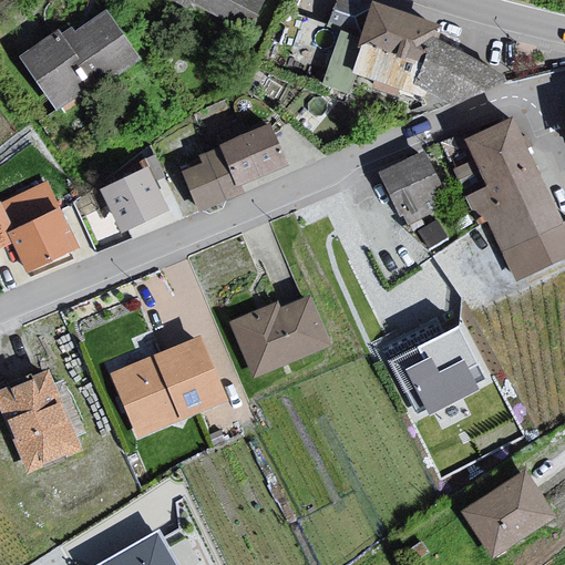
[(191,0),(253,23),(263,0),(191,0)]
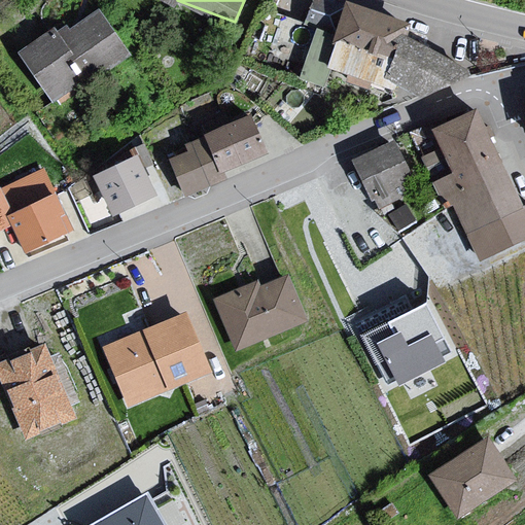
[(340,0),(326,32),(383,55),(393,34),(401,37),(407,23),(346,0),(340,0)]
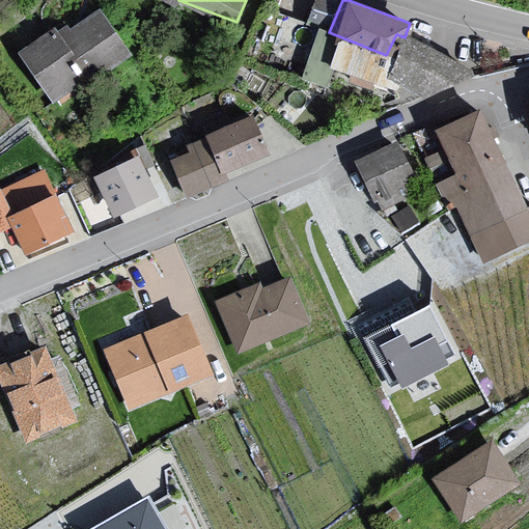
[(65,21),(17,55),(52,105),(124,43),(98,8),(71,28),(65,21)]
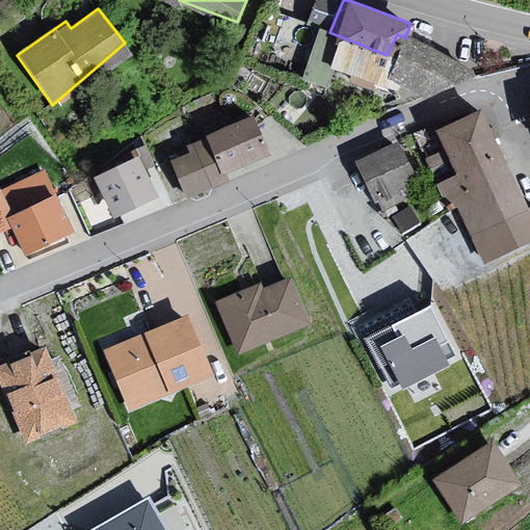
[(476,74),(405,37),(397,34),(387,55),(385,76),(422,100),(476,74)]
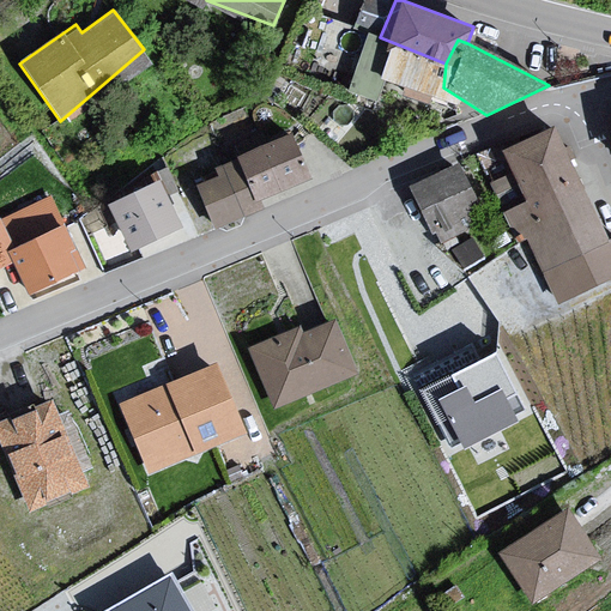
[(550,125),(496,149),(507,177),(490,183),(504,212),(498,215),(513,231),(525,239),(560,304),(610,278),(610,240),(605,242),(550,125)]
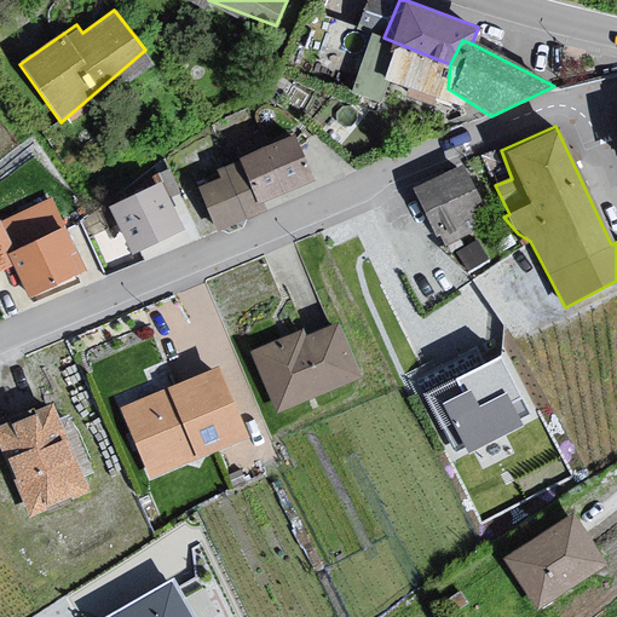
[(228,167),(196,182),(214,223),(259,206),(258,201),(306,177),(293,140),(283,133),(231,155),(228,167)]
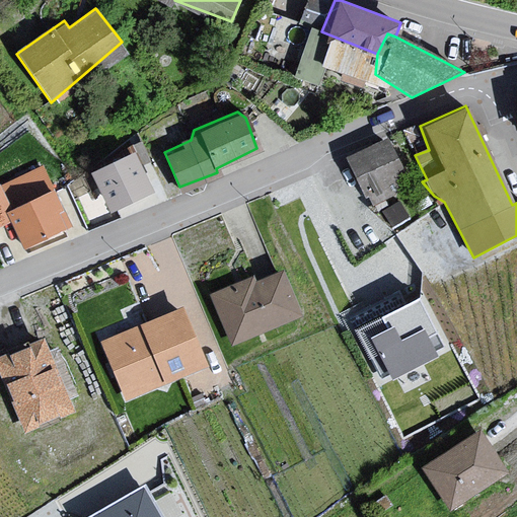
[(387,139),(345,158),(370,207),(391,204),(402,175),(387,139)]
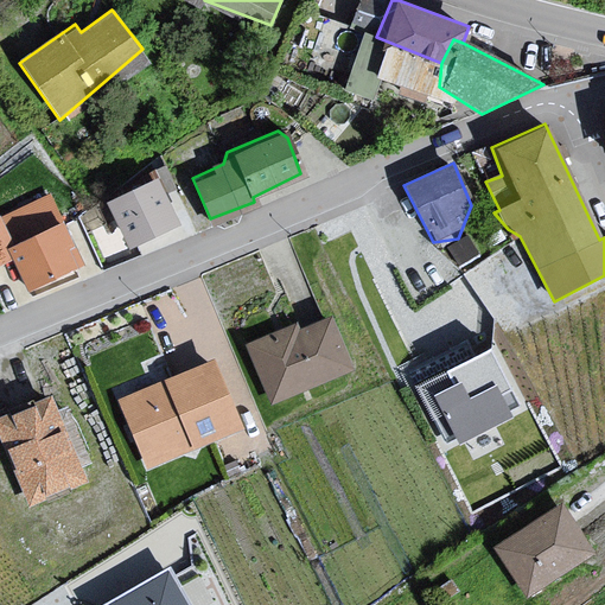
[(154,179),(101,205),(125,252),(178,225),(154,179)]
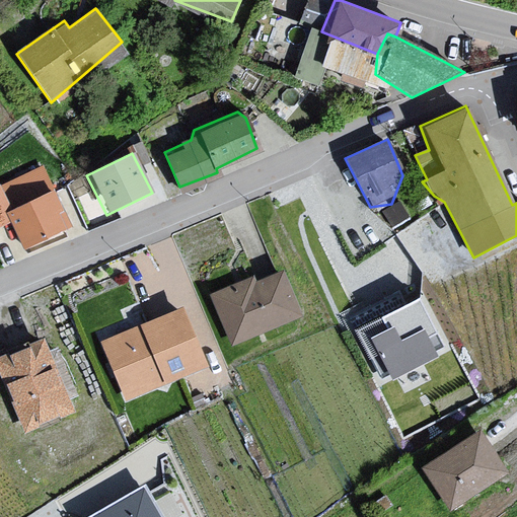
[(49,194),(3,218),(21,252),(67,228),(49,194)]
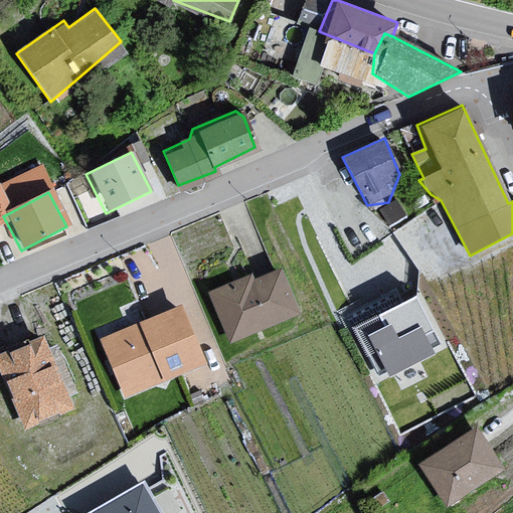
[(252,274),(205,292),(231,343),(261,334),(264,330),(303,318),(279,269),(253,280),(252,274)]
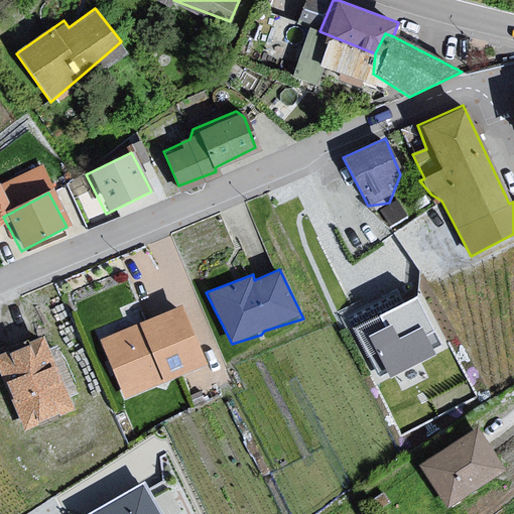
[(354,322),(381,372),(389,368),(391,371),(434,348),(433,345),(442,340),(416,289),(354,322)]
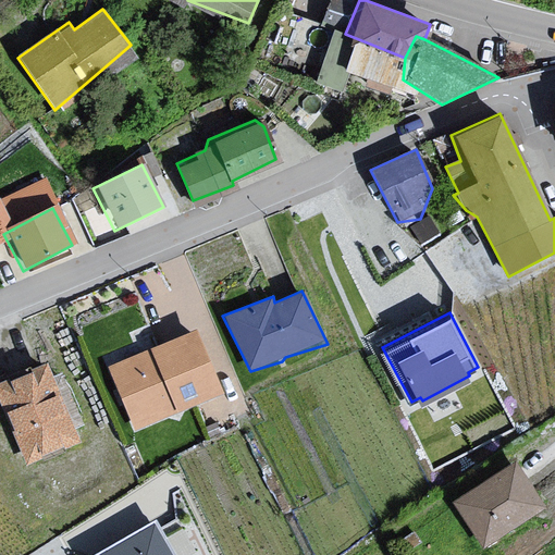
[(194,329),(108,367),(136,432),(222,394),(194,329)]
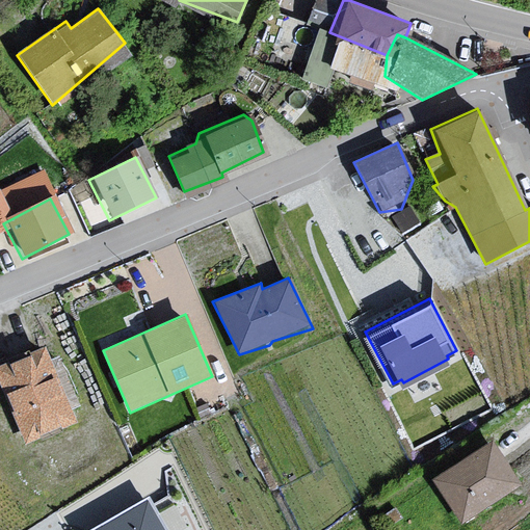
[(44,348),(0,366),(0,385),(25,444),(76,422),(44,348)]
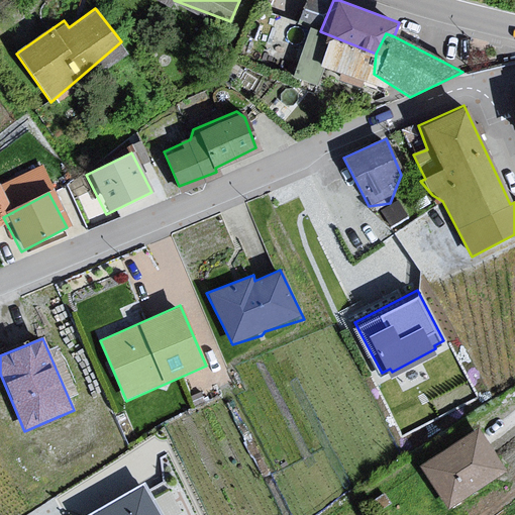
[(477,427),(418,467),(450,512),(506,471),(477,427)]
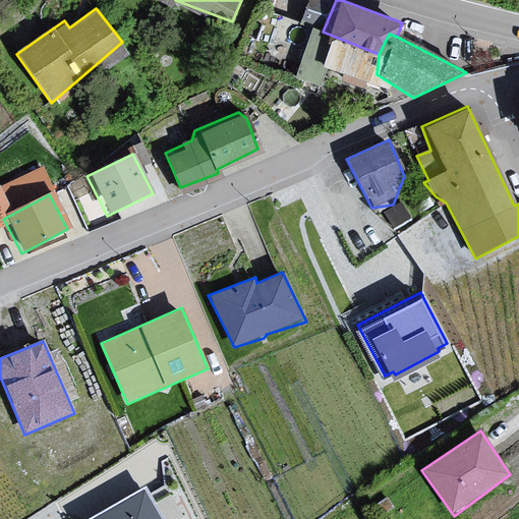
[(161,518),(143,488),(85,518),(161,518)]
